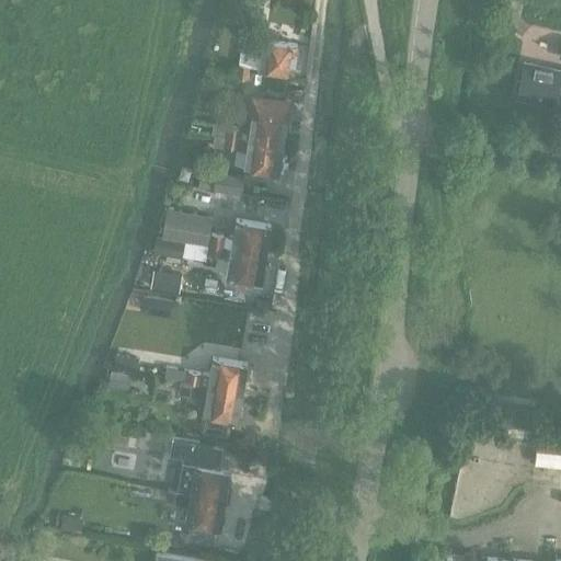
[(260,55),(241,53),(238,78),(247,79),(248,68),(294,75),(296,64),(300,60),(301,54),(297,49),(298,46),(262,41),(260,55)]
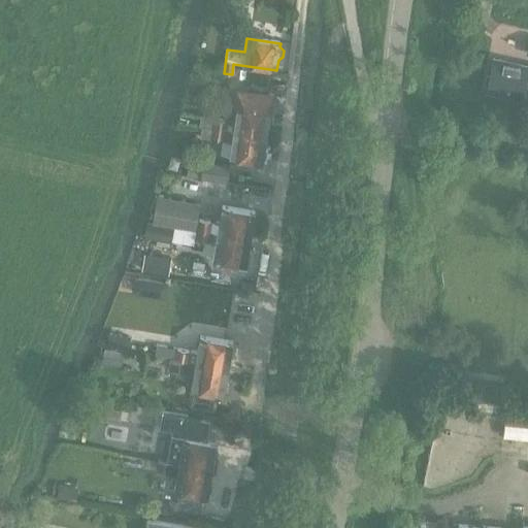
[(527,80),(527,65),(526,65),(526,69),(493,62),(490,76),(487,76),(485,86),(488,87),(487,90),(505,94),(504,97),(519,100),(523,80),(527,80)]
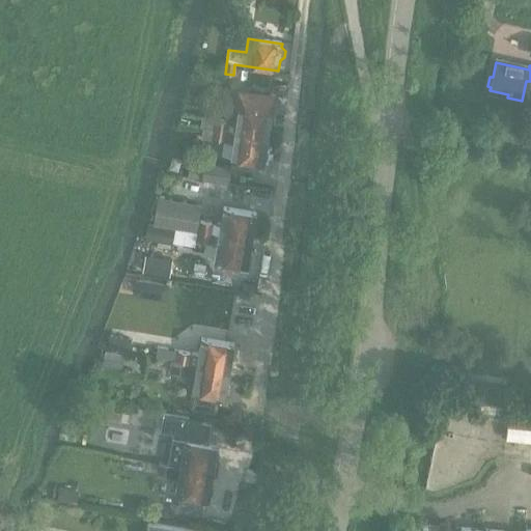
[(272,116),(275,94),(242,89),(236,123),(210,119),(207,127),(206,129),(269,138),(271,129),(274,126),(275,119),(272,116)]
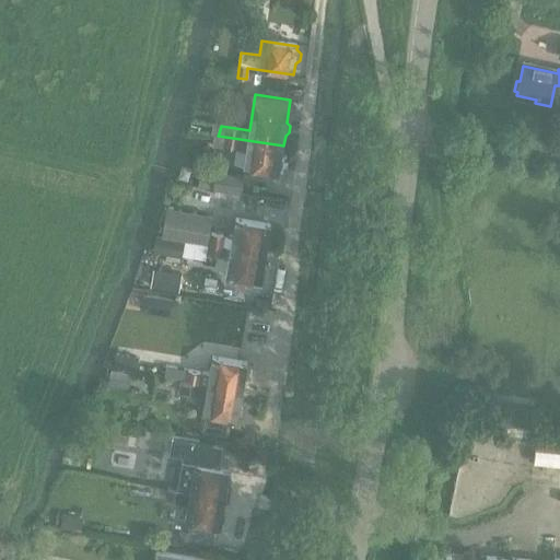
[(283,146),(218,136),(217,149),(247,153),(244,171),(279,176),(280,171),(284,167),(286,161),(281,158),(283,146)]
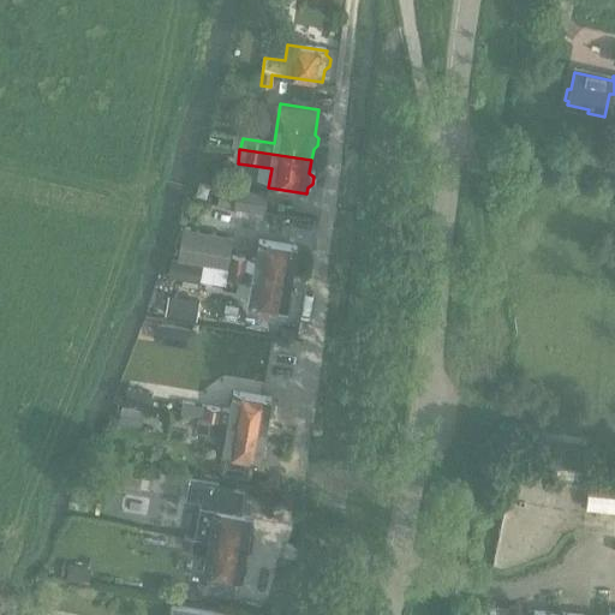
[(268,197),(239,192),(236,212),(264,215),(268,197)]
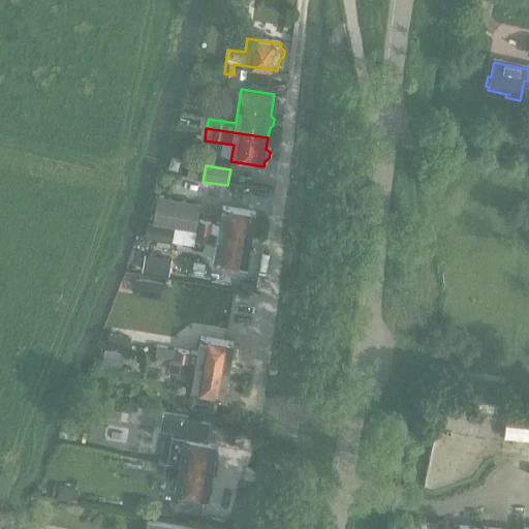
[(157,196),(153,222),(195,229),(199,204),(157,196)]
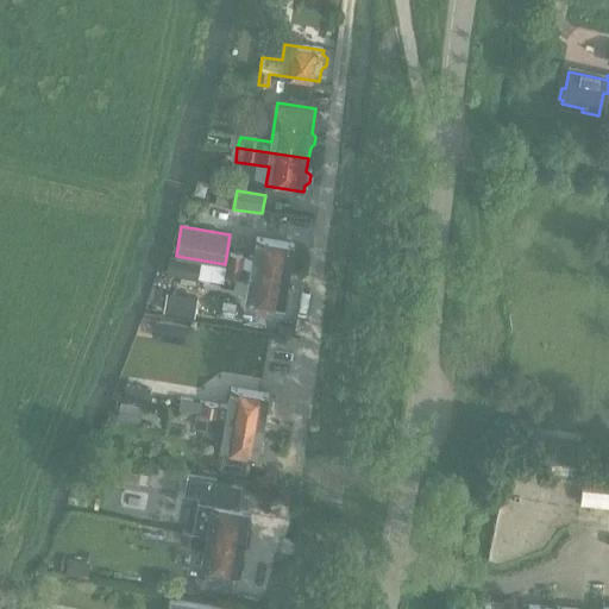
[(297,251),(294,249),(295,246),(256,240),(253,257),(233,253),(231,267),(289,276),(292,264),(295,261),(297,251)]
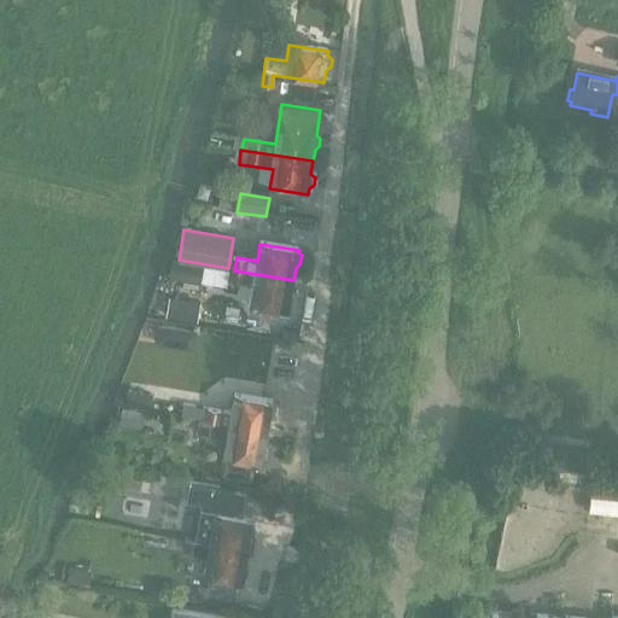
[(202,267),(173,262),(169,278),(199,283),(202,267)]
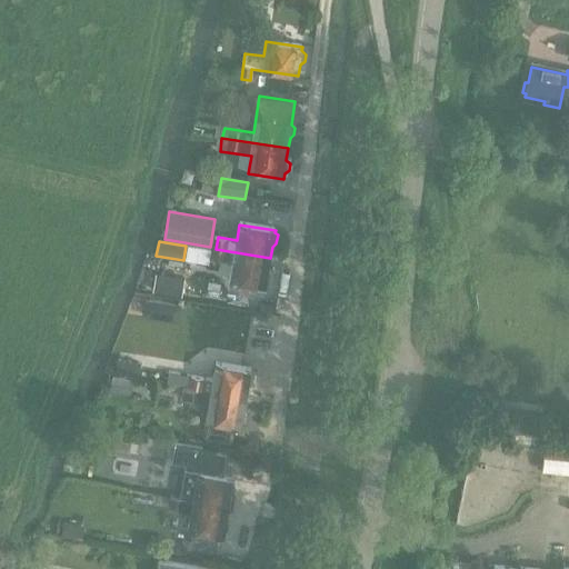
[(270,258),(216,249),(213,261),(235,265),(231,281),(265,287),(266,282),(270,280),(271,273),(268,271),(270,258)]
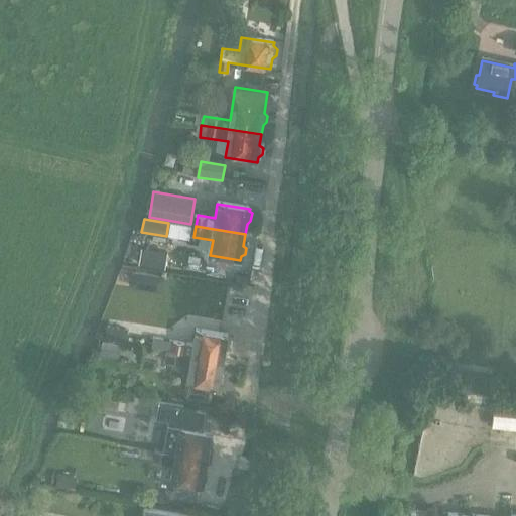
[(137,256),(137,265),(134,265),(134,274),(138,274),(138,275),(159,275),(158,255),(137,256)]
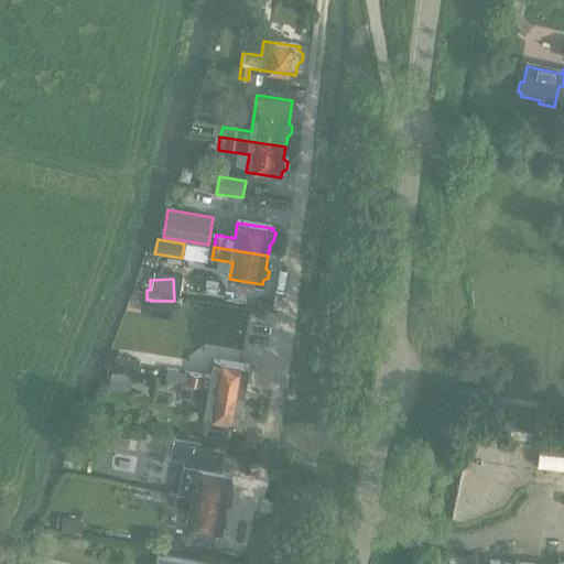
[(162,304),(160,321),(170,322),(172,305),(162,304)]
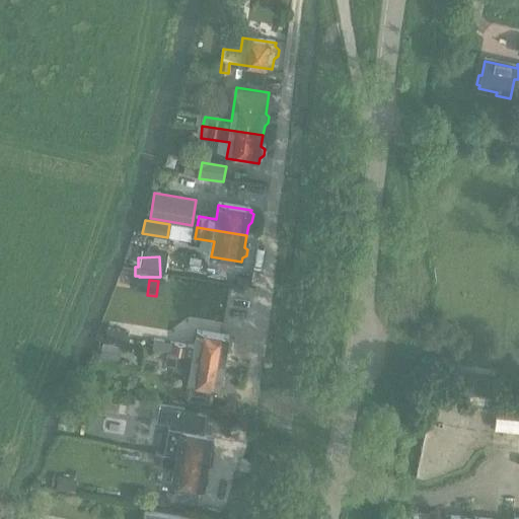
[(109,329),(107,342),(120,344),(122,331),(109,329)]
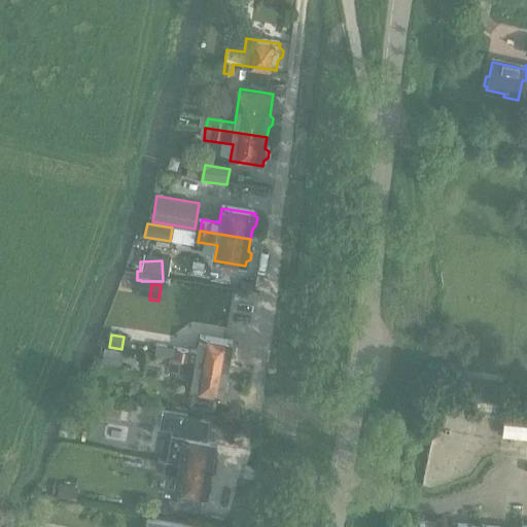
[(235,350),(232,346),(232,343),(200,337),(197,351),(164,346),(162,357),(227,369),(230,357),(234,355),(235,350)]
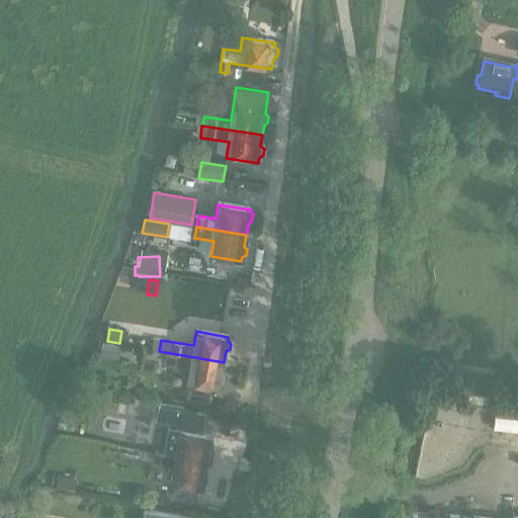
[(122,347),(102,342),(99,356),(119,360),(122,347)]
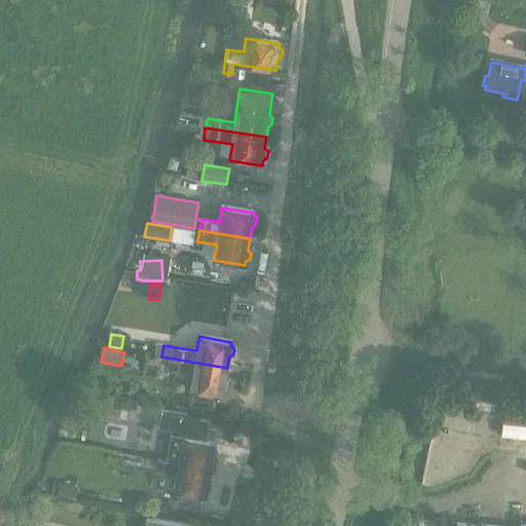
[(227,368),(161,357),(161,358),(168,359),(167,368),(193,373),(188,403),(214,408),(217,393),(223,395),(223,391),(227,390),(228,383),(224,381),(227,368)]
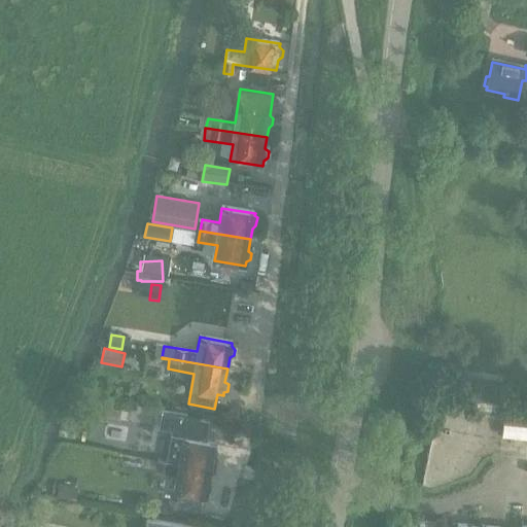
[(473,414),(499,417),(500,407),(476,403),(473,414)]
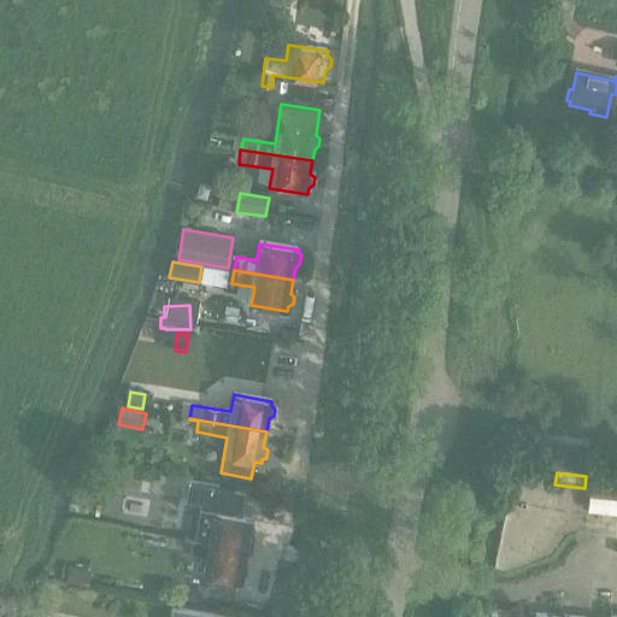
[(616,499),(616,475),(592,474),(589,497),(616,499)]
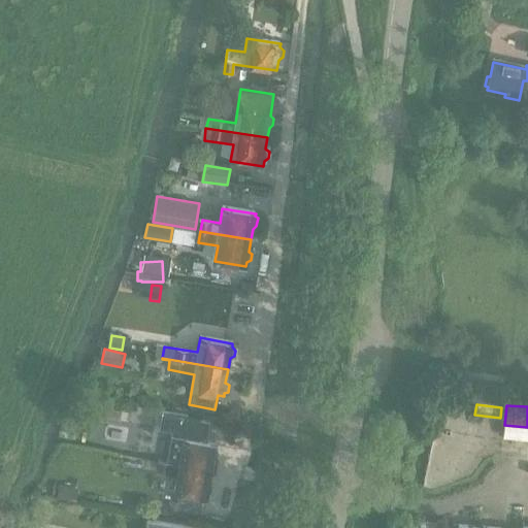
[(210,471),(212,459),(217,456),(218,449),(216,446),(215,443),(205,441),(208,426),(187,422),(188,414),(164,409),(160,429),(176,432),(172,454),(161,452),(159,462),(210,471)]
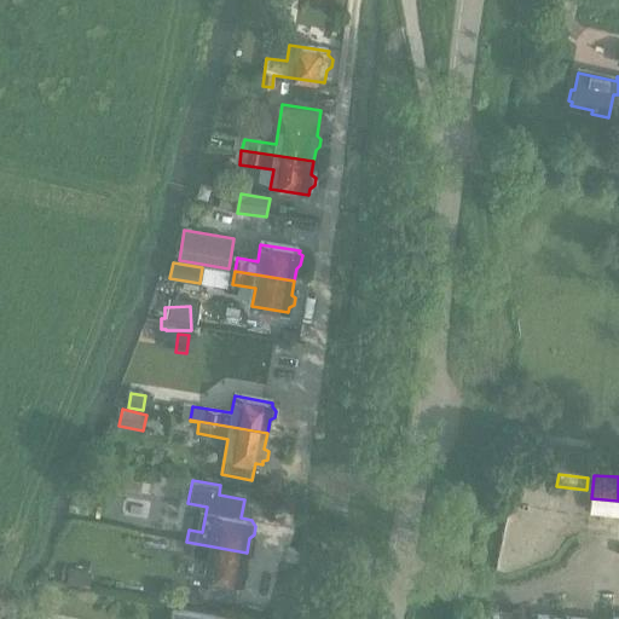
[(247,553),(186,542),(185,554),(208,557),(204,578),(242,584),(242,579),(248,577),(249,568),(246,563),(247,553)]
